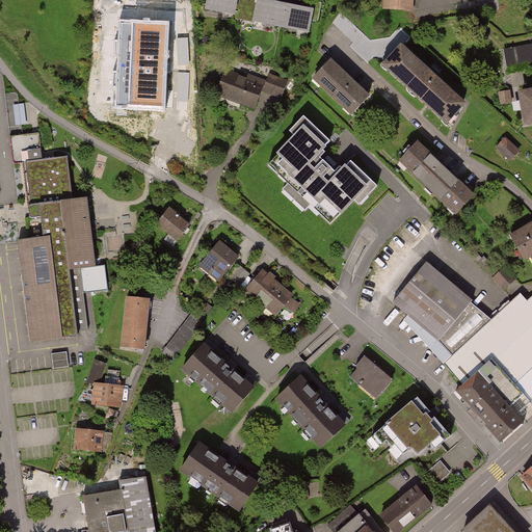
[(206,0),(205,6),(235,14),(237,0),(206,0)]
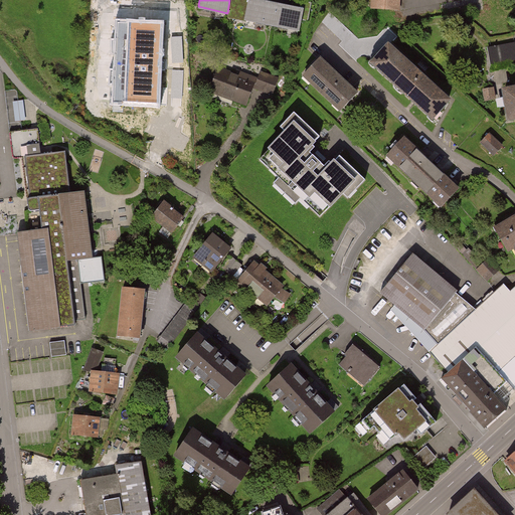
[(244,18),(247,0),(229,0),(227,13),(226,17),(244,21),(244,18)]
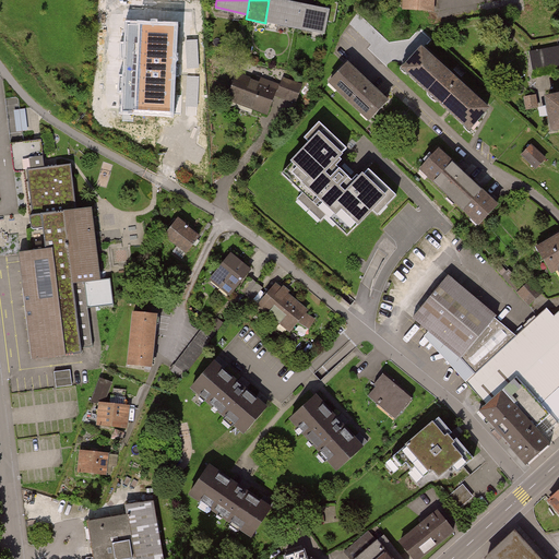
[(330,7),(297,0),(269,0),(265,20),(324,33),(330,7)]
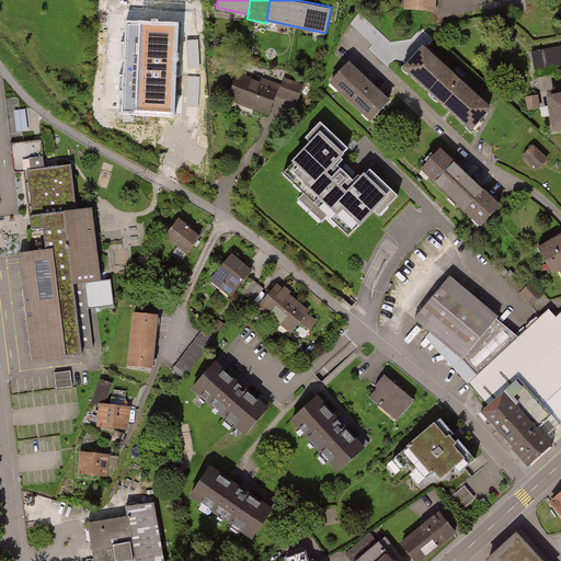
[(431,0),(410,0),(410,9),(431,10),(431,0)]
